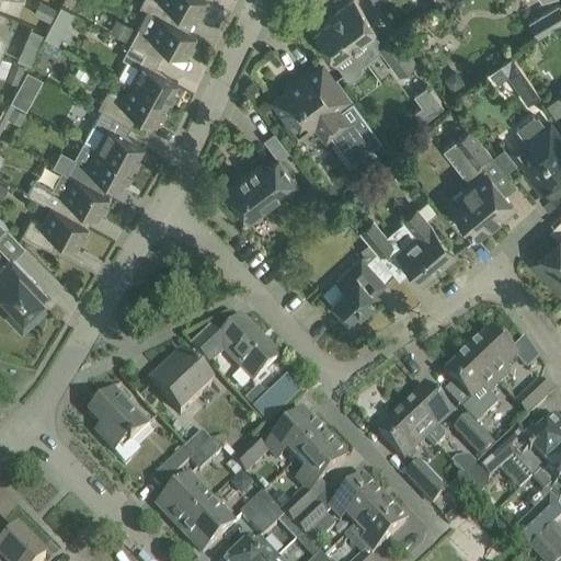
[(141,0),(139,6),(148,10),(158,15),(170,22),(175,11),(194,21),(204,0),(141,0)]
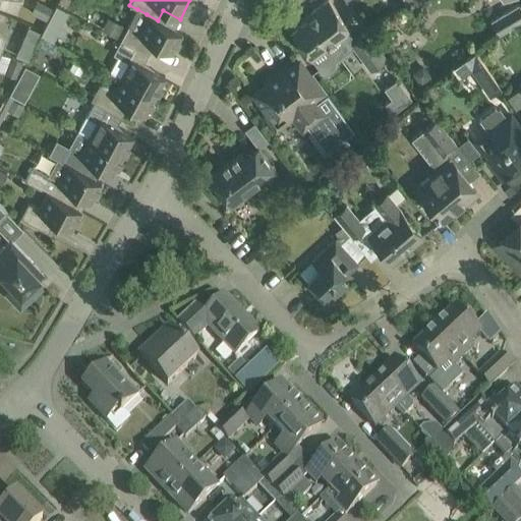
[(291,32),(324,75),(332,69),(335,66),(336,61),(334,55),(328,47),(351,31),(328,0),(326,0),(311,11),(314,14),(291,32)]
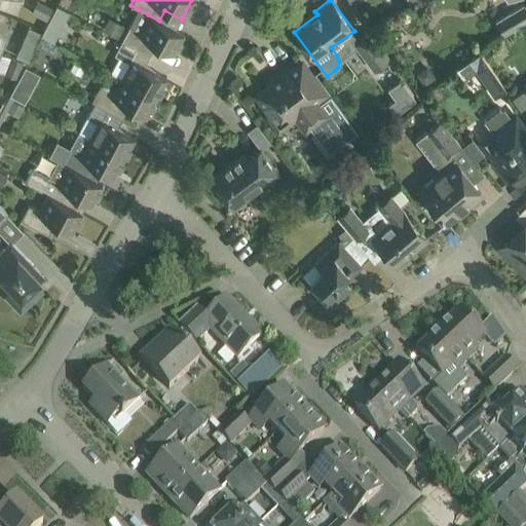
[(36,1),(30,13),(46,22),(52,9),(36,1)]
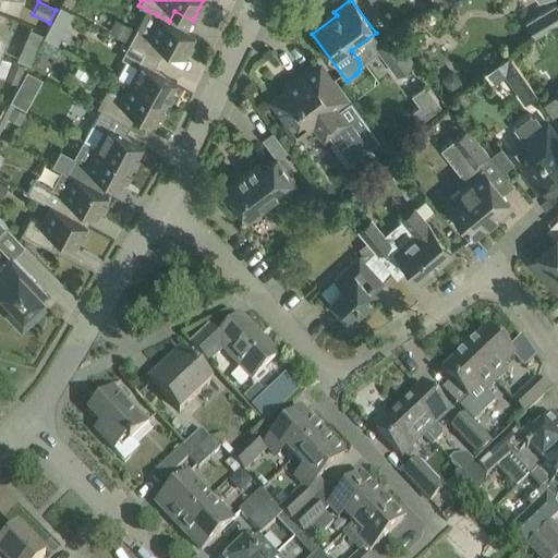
[(524,22),(534,37),(557,22),(557,11),(554,4),(524,22)]
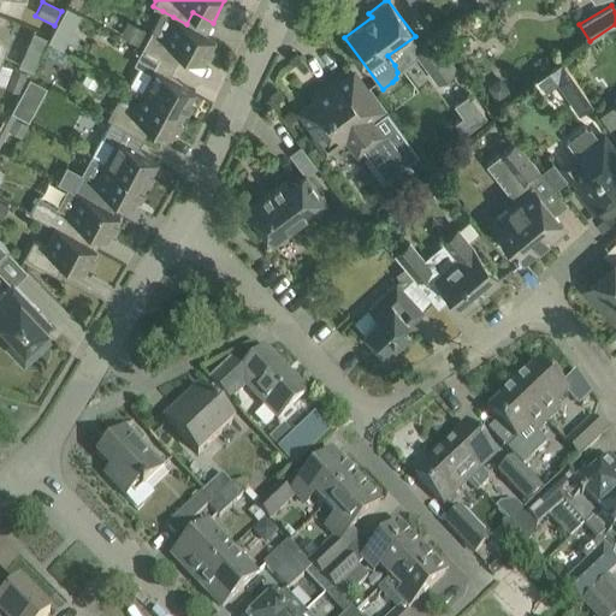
[(67,31),(76,17),(65,11),(57,25),(67,31)]
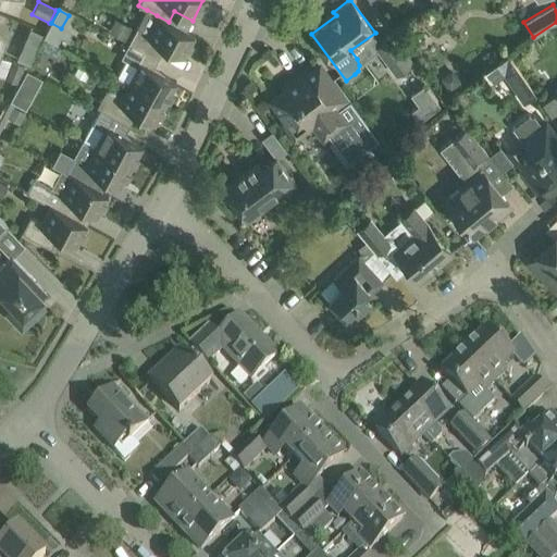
[(147,10),(130,42),(159,58),(164,47),(183,57),(194,36),(169,22),(157,15),(147,10)]
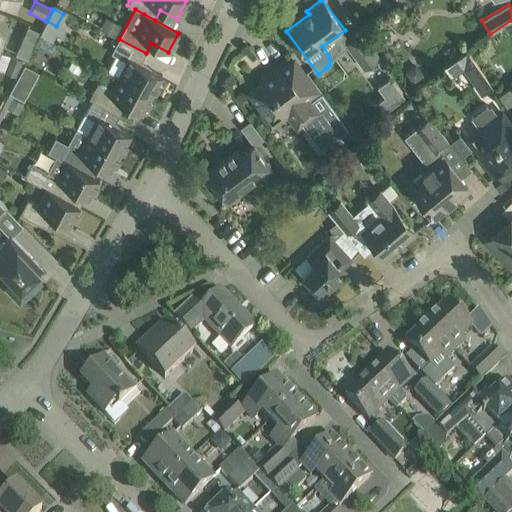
[(363,31),(360,33),(347,42),(366,68),(376,60),(382,69),(386,66),(380,58),(381,56),(363,31)]
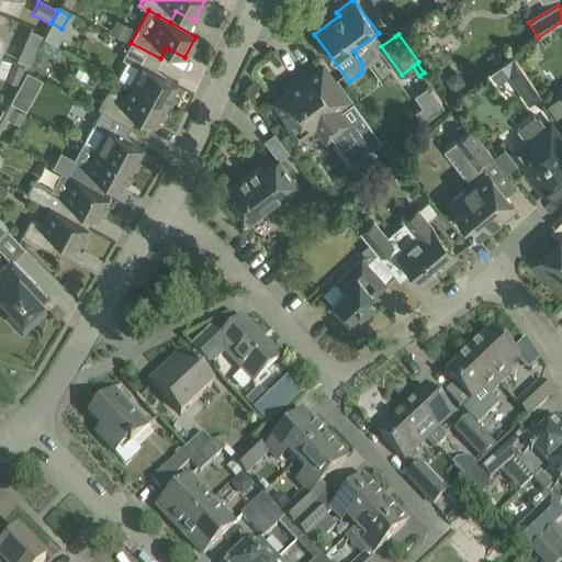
[(126,60),(117,77),(167,103),(178,83),(154,70),(160,58),(131,43),(122,58),(126,60)]
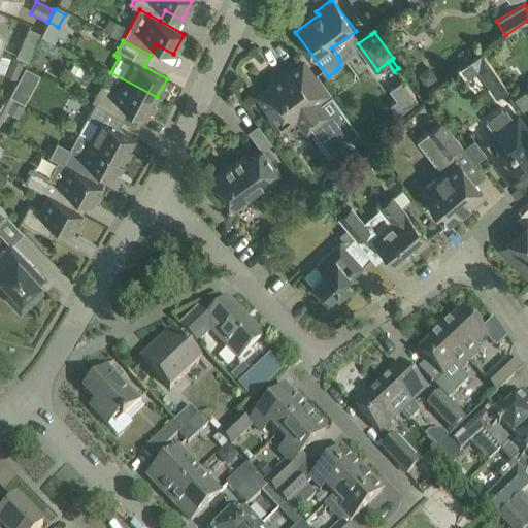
[(20,43),(15,55),(27,61),(32,50),(20,43)]
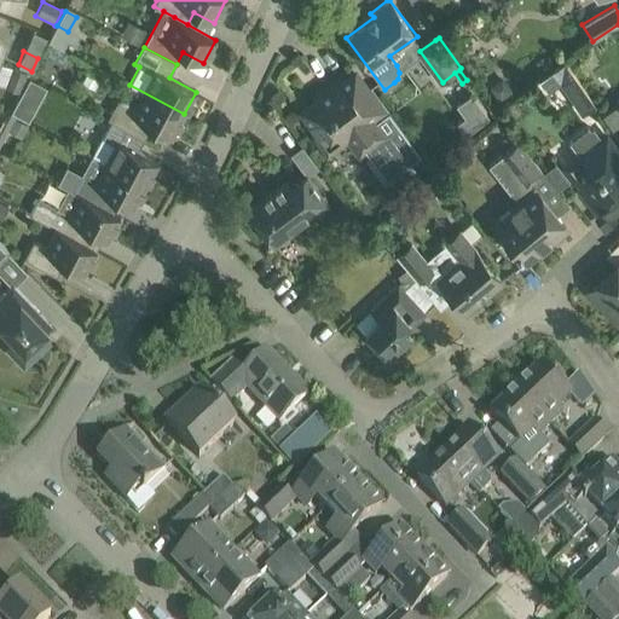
[(538,79),(548,92),(559,85),(582,115),(595,105),(563,61),(538,79)]
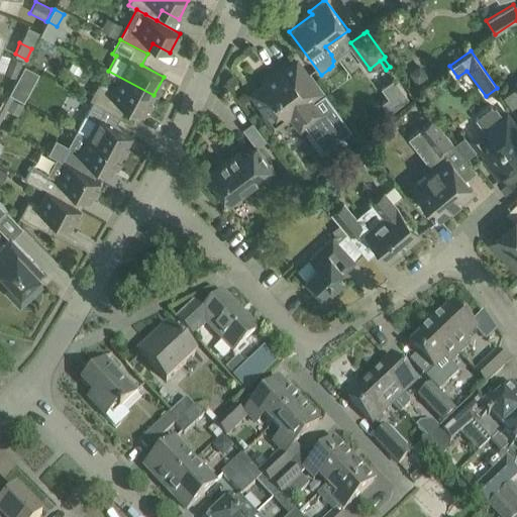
[(5,70),(4,73),(17,78),(24,64),(21,62),(10,58),(5,70)]
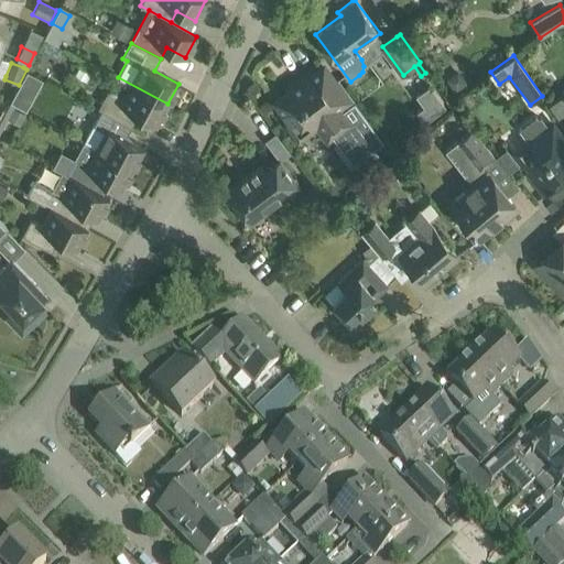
[(29,68),(20,84),(28,88),(36,89),(43,76),(29,68)]
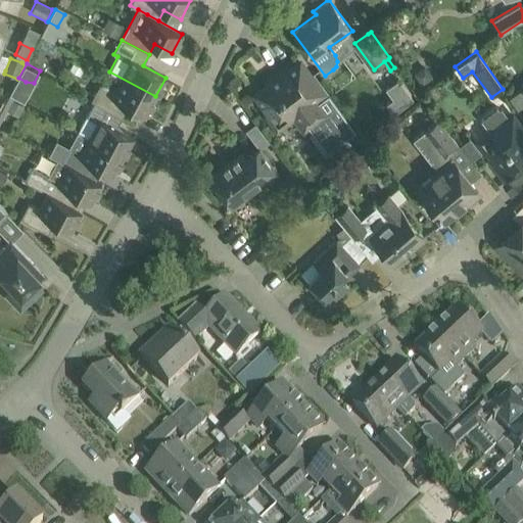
[(270,85),(256,94),(271,112),(267,115),(274,126),(277,131),(296,116),(300,116),(308,128),(327,152),(355,132),(328,94),(316,103),(311,98),(320,91),(312,80),(299,63),(277,79),(274,75),(267,81),(270,85)]
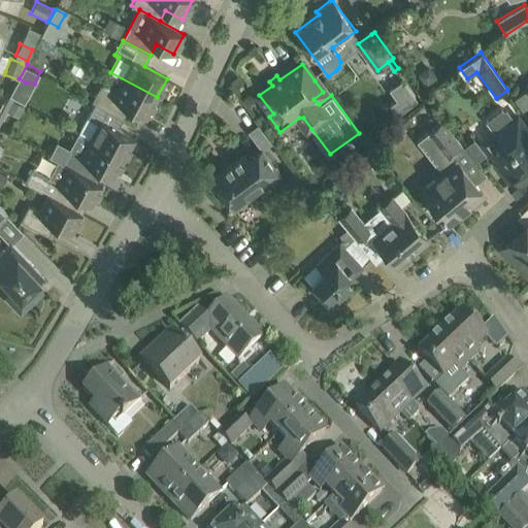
[(93,101),(96,103),(124,118),(129,107),(146,117),(157,97),(110,72),(110,73),(122,80),(117,89),(103,81),(93,101)]
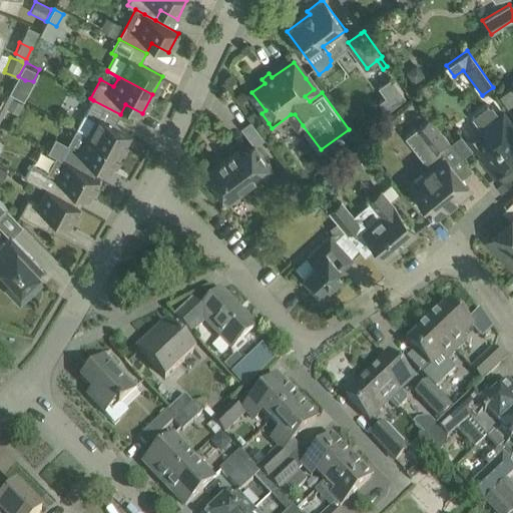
[(405,97),(390,77),(377,87),(385,97),(379,101),(386,111),(405,97)]
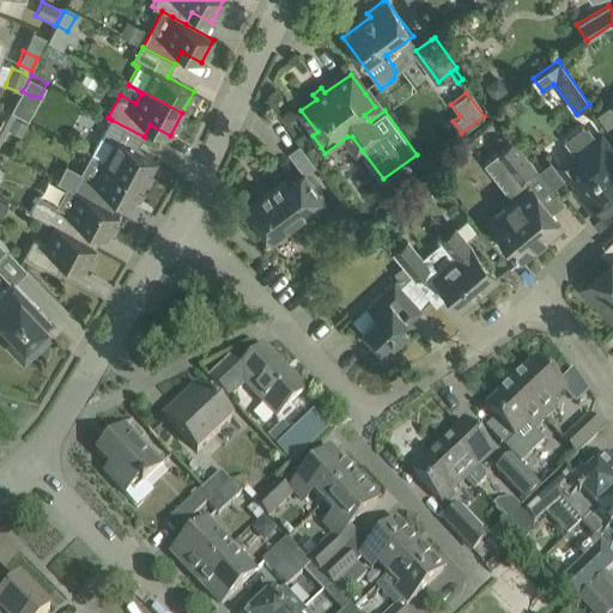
[(612,98),(595,111),(606,129),(612,122),(612,98)]
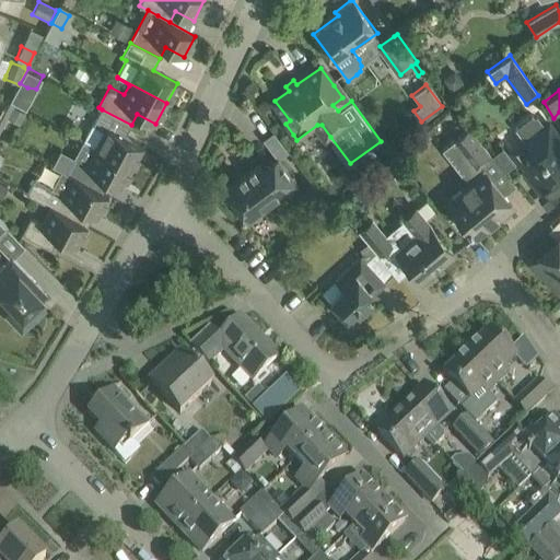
[(102,109),(84,142),(131,167),(142,147),(125,137),(131,125),(102,109)]
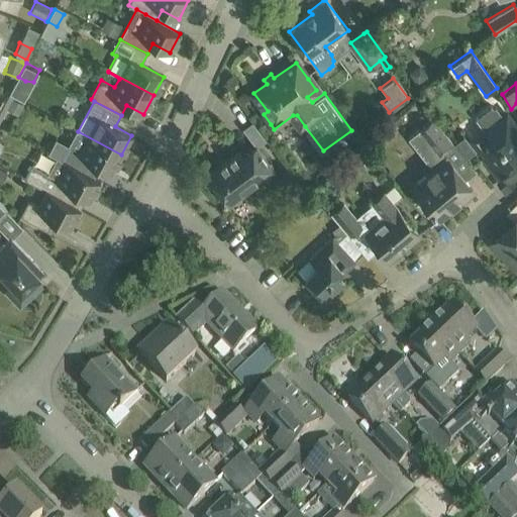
[(476,119),(488,134),(480,140),(497,163),(491,168),(500,179),(500,183),(498,184),(498,185),(501,183),(510,185),(512,187),(513,186),(512,184),(512,181),(516,176),(516,131),(507,119),(505,121),(496,108),(491,107),(476,119)]
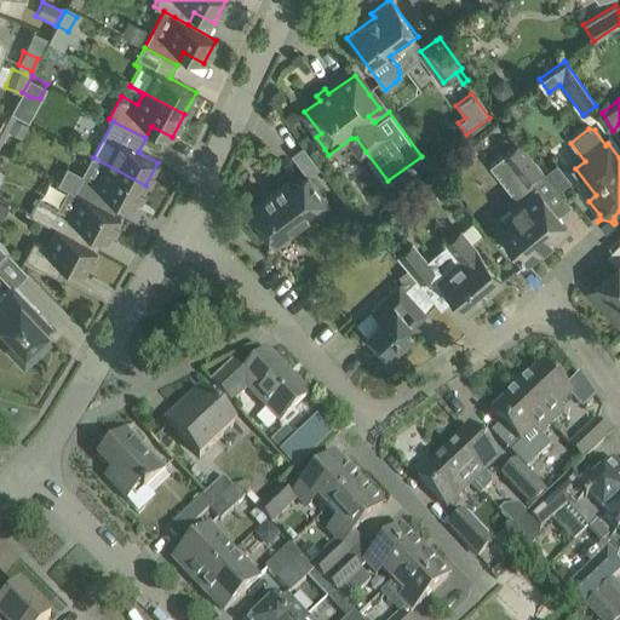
[(518,142),(501,155),(527,187),(544,172),(518,142)]
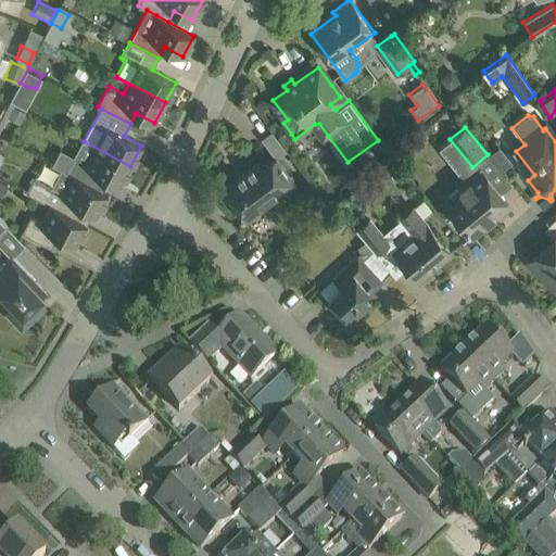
[(270,133),(260,140),(274,159),(275,158),(276,159),(285,152),(270,133)]
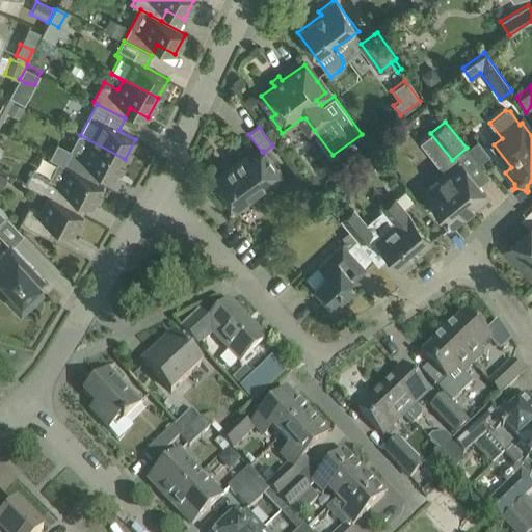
[(80,135),(63,165),(91,180),(98,169),(114,178),(125,159),(80,135)]
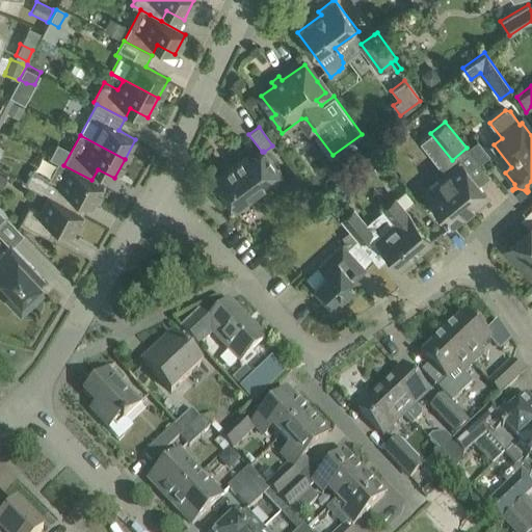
[(234,209),(281,175),(264,152),(263,151),(262,152),(249,160),(246,156),(213,180),(234,209)]
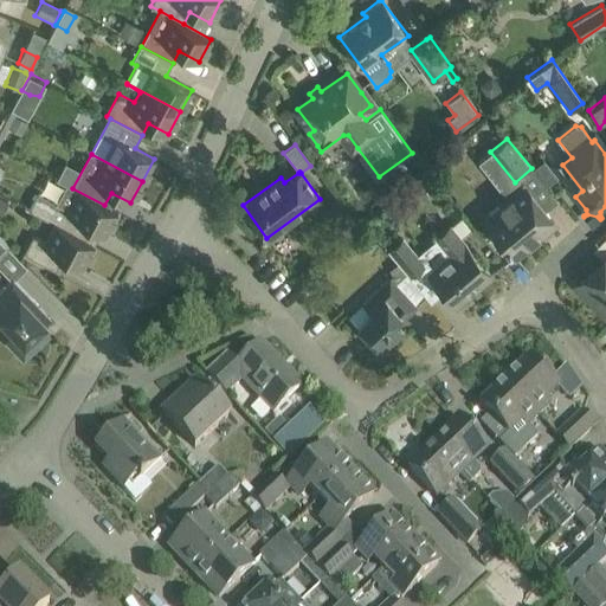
[(28,211),(55,224),(79,237),(85,224),(105,234),(117,212),(104,205),(72,188),(65,184),(56,202),(38,193),(28,211)]
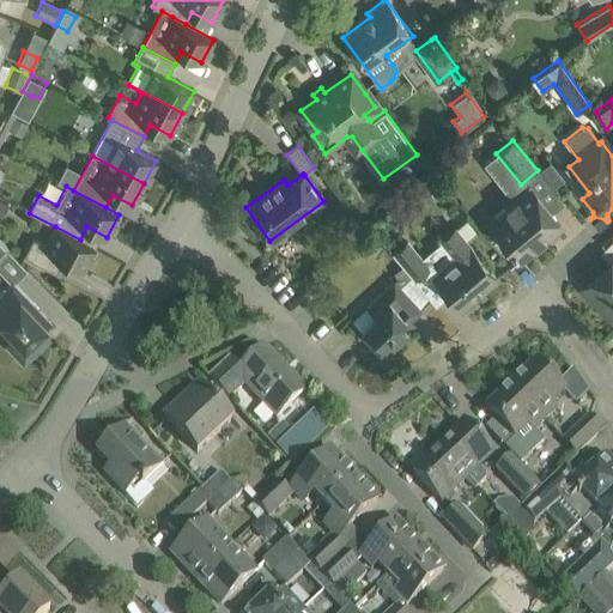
[(491,223),(505,240),(521,258),(562,224),(532,188),(491,223)]
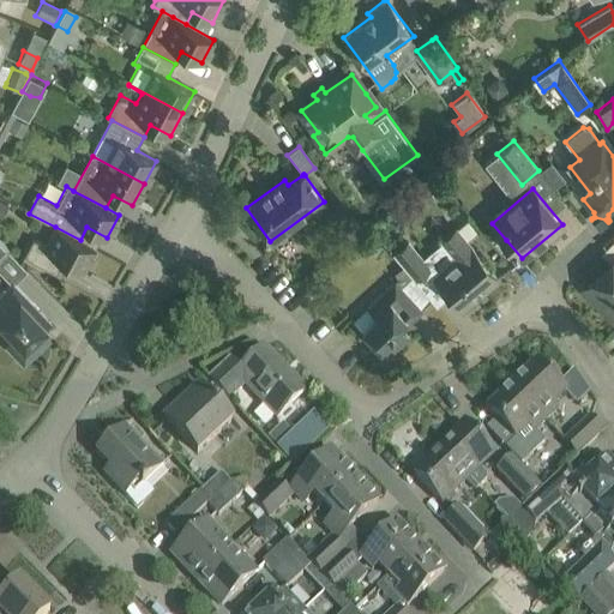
[(80,240),(55,227),(44,247),(32,240),(24,257),(56,275),(64,260),(83,271),(96,248),(80,240)]
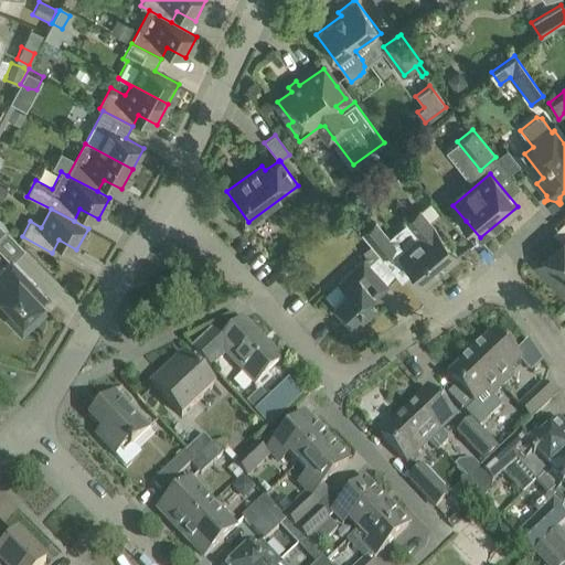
[(401,256),(411,267),(424,285),(426,284),(424,281),(443,266),(444,268),(459,255),(435,227),(435,228),(419,210),(408,220),(423,237),(401,256)]
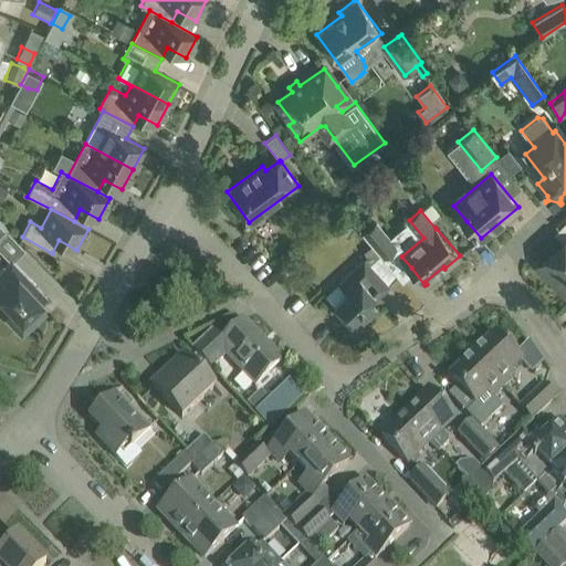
[(369,216),(355,226),(384,260),(397,248),(375,222),(375,223),(369,216)]
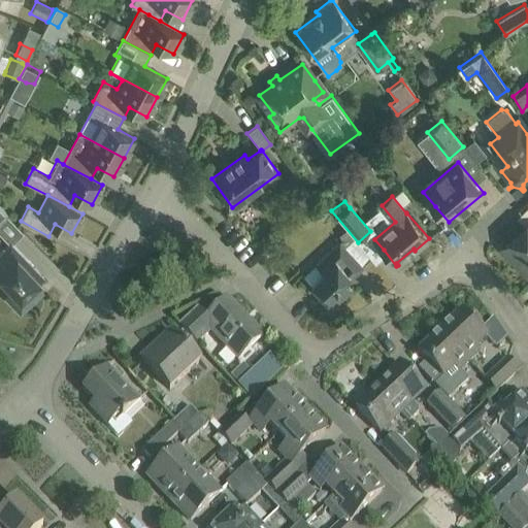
[(317,203),(311,211),(324,220),(329,210),(317,203)]
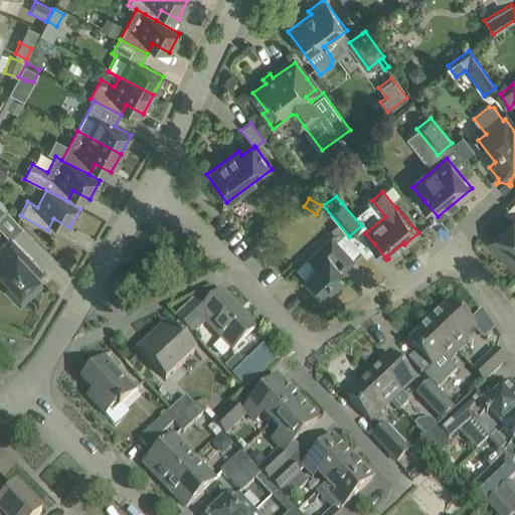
[(514,217),(493,239),(509,255),(505,259),(514,269),(514,217)]
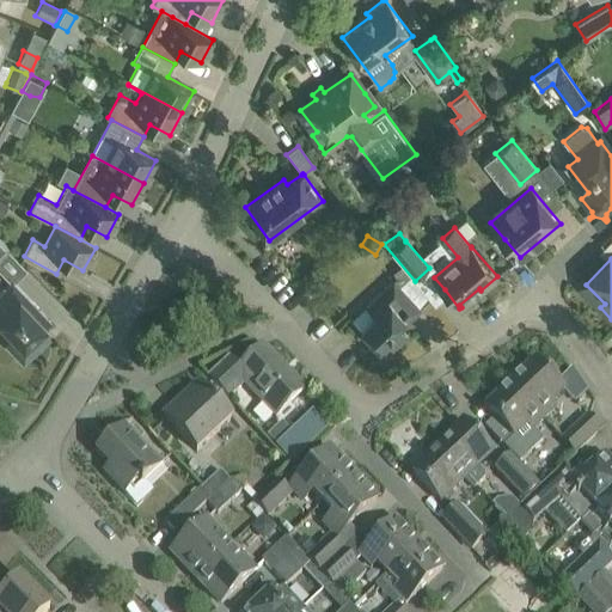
[(12,281),(0,292),(0,300),(7,308),(0,314),(0,320),(13,336),(5,344),(23,363),(50,337),(42,330),(50,322),(12,281)]
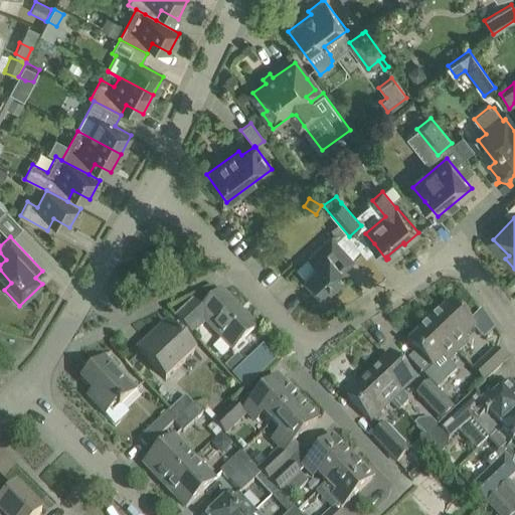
[(331,236),(323,243),(309,258),(316,266),(303,278),(324,299),(342,282),(337,276),(354,261),(331,236)]
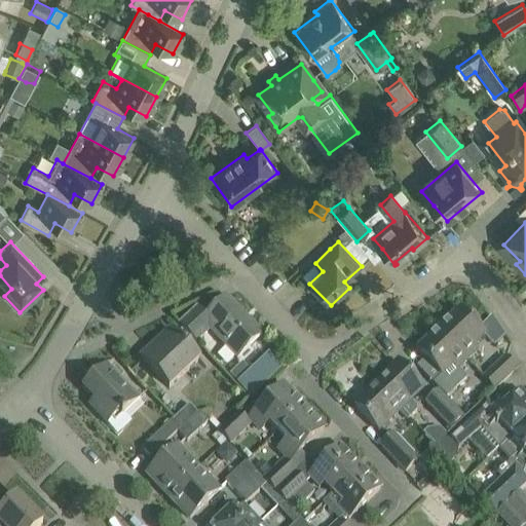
[(262,336),(227,299),(205,318),(196,309),(179,326),(196,345),(211,332),(236,361),(262,336)]
